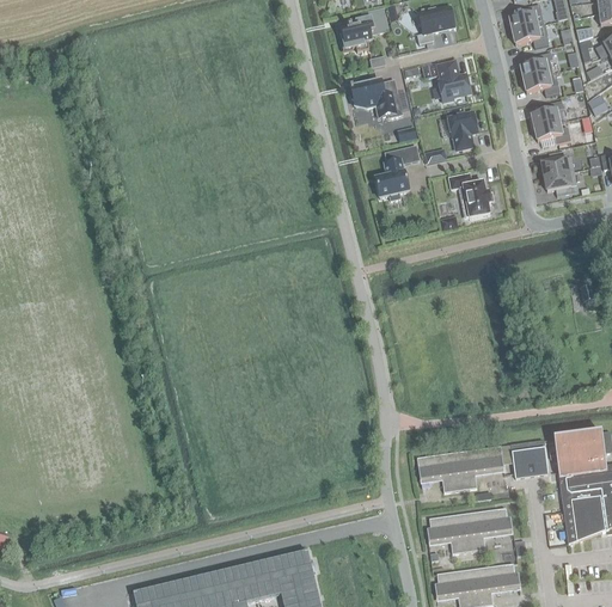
[(597,0),(599,12),(611,10),(611,0),(597,0)]
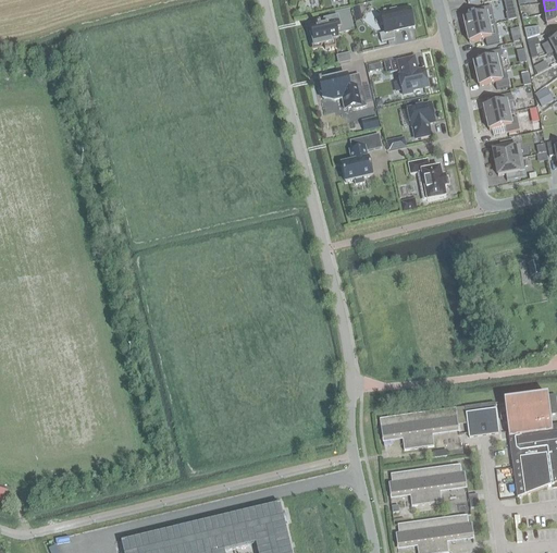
[(479,12),(463,15),(466,27),(490,22),(487,11),(494,10),(493,2),(478,5),(479,12)]
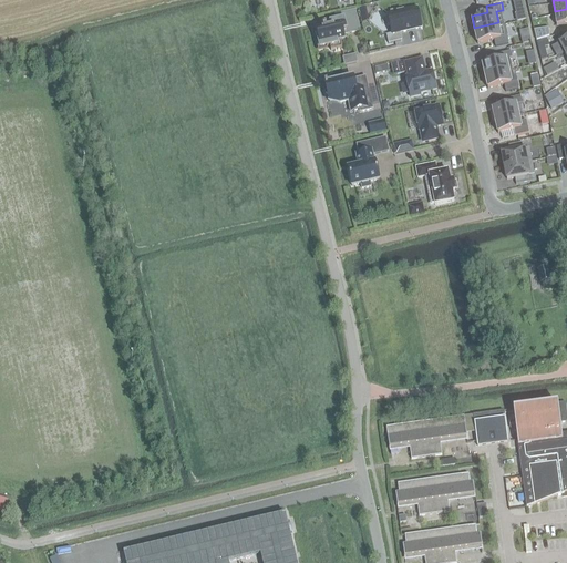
[(391,30),(385,31),(388,40),(402,37),(400,29),(421,24),(416,4),(399,8),(399,6),(390,7),(391,10),(387,11),(391,30)]
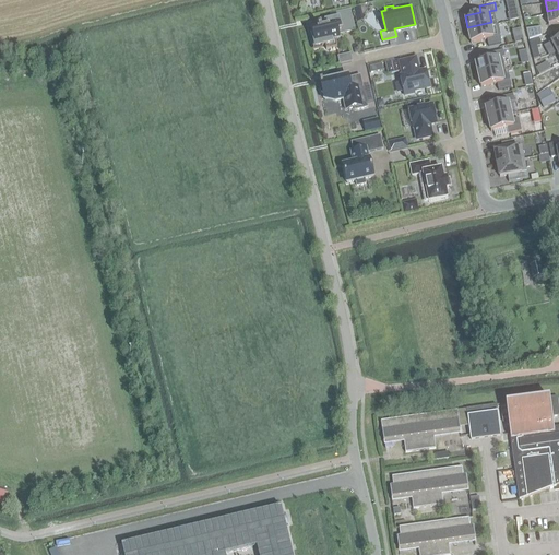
[(318,25),(311,27),(314,44),(324,42),(325,46),(336,44),(335,36),(340,35),(337,27),(344,26),(344,28),(354,26),(349,8),(336,10),(337,15),(319,20),(320,24),(318,24),(318,25)]
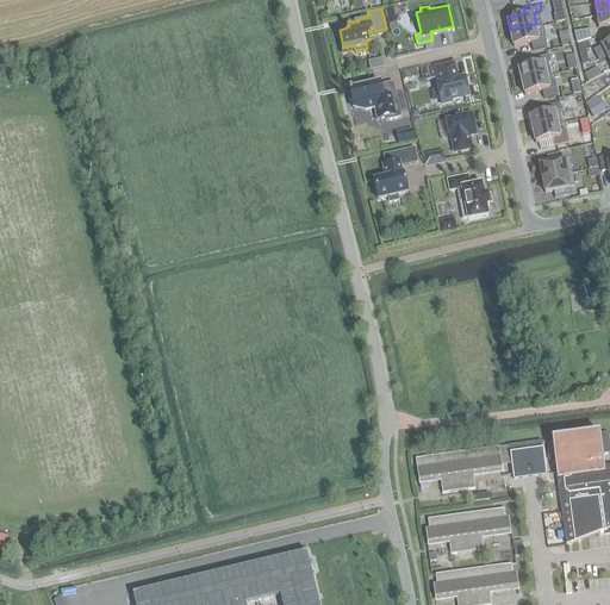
[(554,11),(553,11),(555,20),(566,18),(564,8),(554,11)]
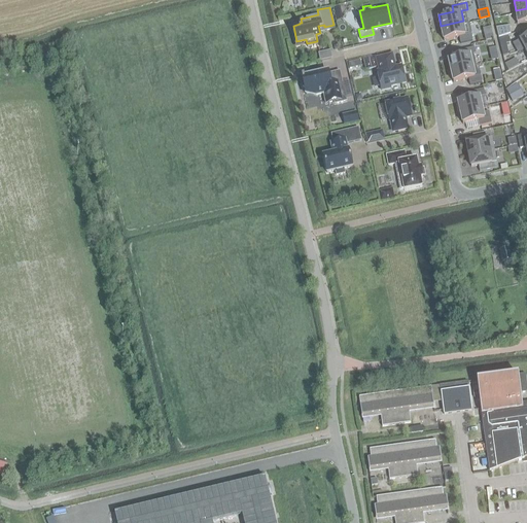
[(526,8),(516,10),(517,21),(526,19),(526,8)]
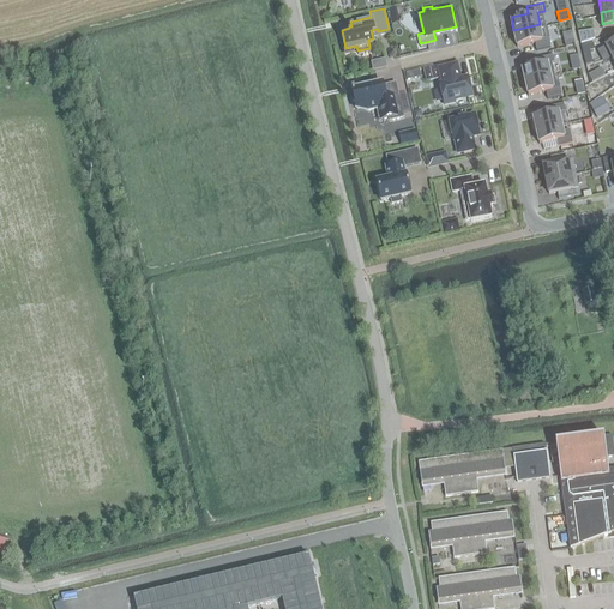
[(540,24),(513,30),(517,43),(534,40),(536,47),(551,43),(549,36),(547,23),(540,24)]
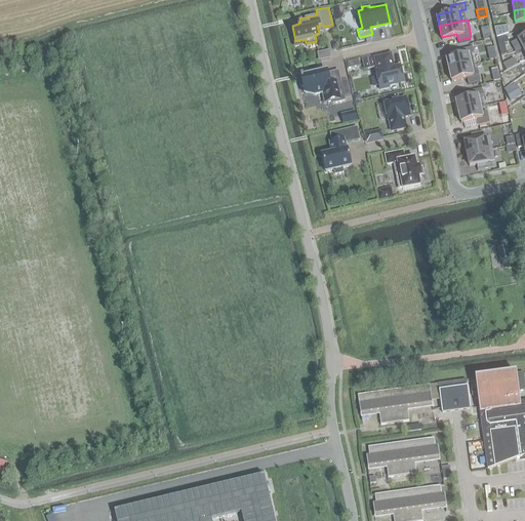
[(509,30),(508,23),(493,24),(496,34),(509,30)]
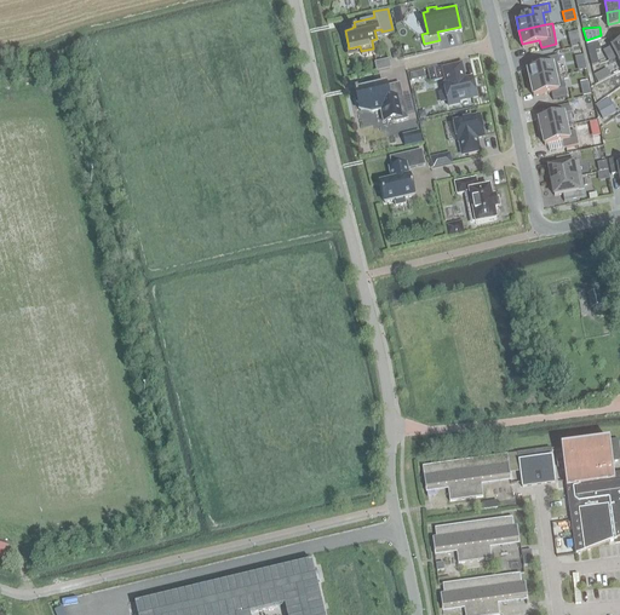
[(595,40),(586,42),(590,56),(598,53),(595,40)]
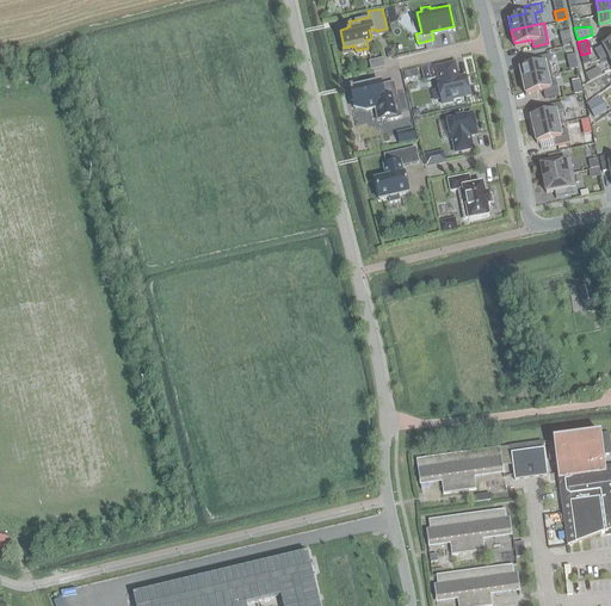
[(537,61),(519,66),(522,79),(551,72),(549,59),(551,59),(550,51),(535,55),(537,61)]
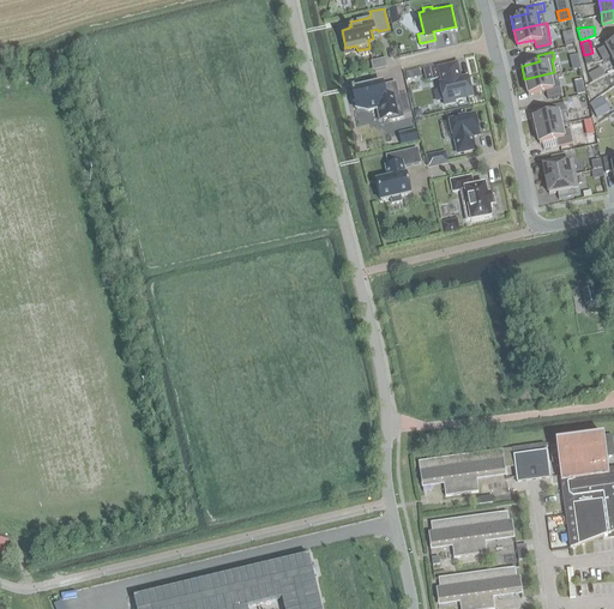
[(373,56),(375,65),(390,61),(387,53),(373,56)]
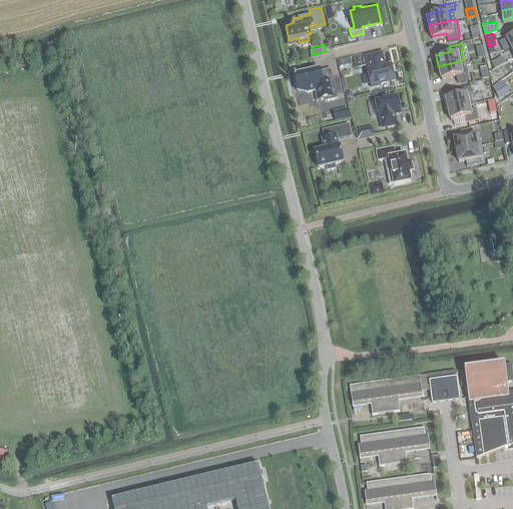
[(370,66),(367,67),(371,84),(380,82),(379,80),(394,77),(390,61),(386,62),(383,61),(381,51),(367,54),(370,66)]
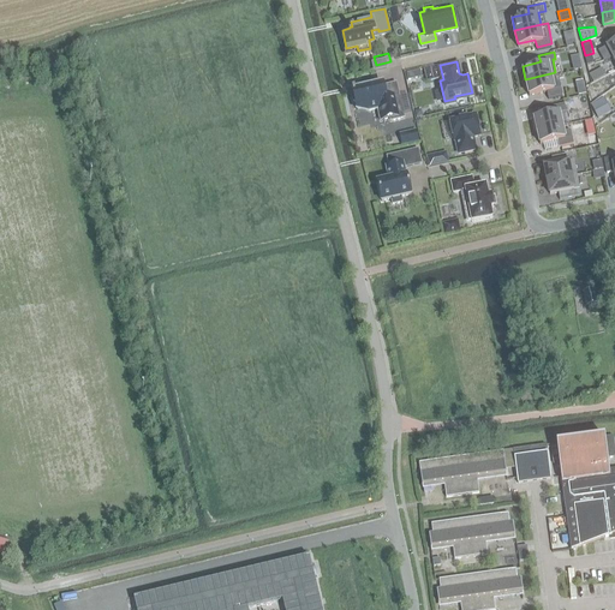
[(596,67),(590,71),(593,78),(599,75),(596,67)]
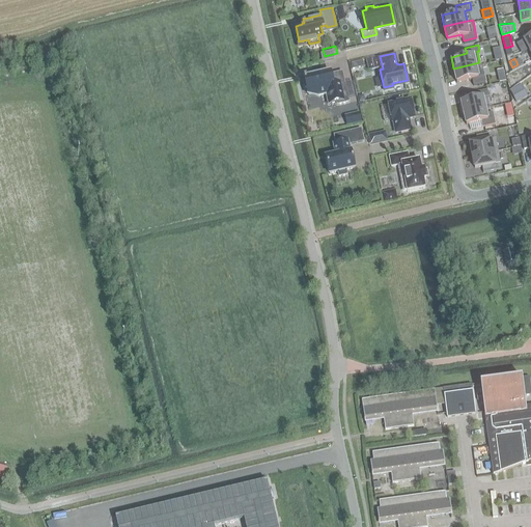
[(479,62),(453,68),(456,80),(472,76),(473,82),(485,79),(482,66),(480,67),(479,62)]
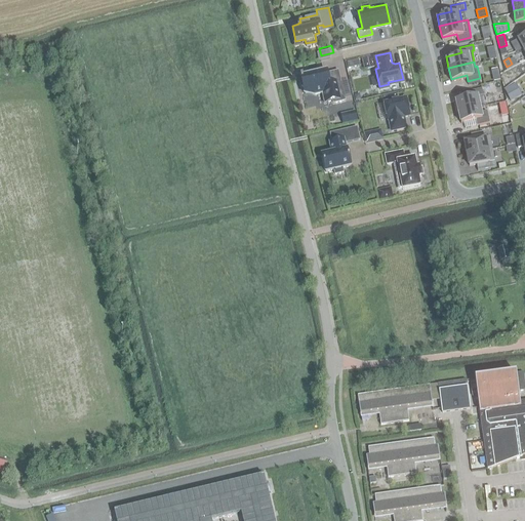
[(300,77),(299,78),(300,83),(303,84),(304,89),(312,87),(313,90),(315,91),(322,89),(324,99),(332,97),(333,99),(345,97),(339,77),(329,80),(326,68),(318,70),(318,69),(310,71),(310,72),(300,74),(300,77)]
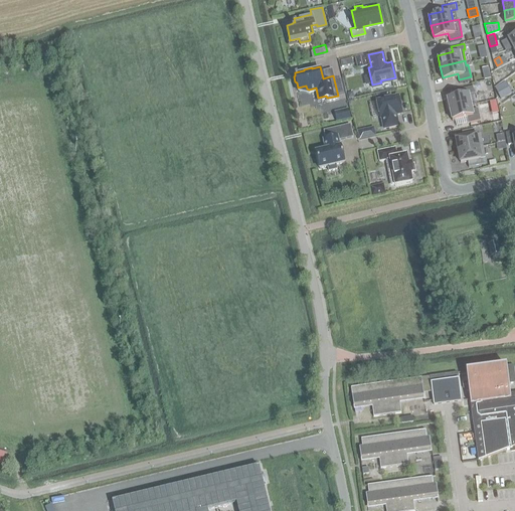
[(499,78),(509,72),(506,67),(496,73),(499,78)]
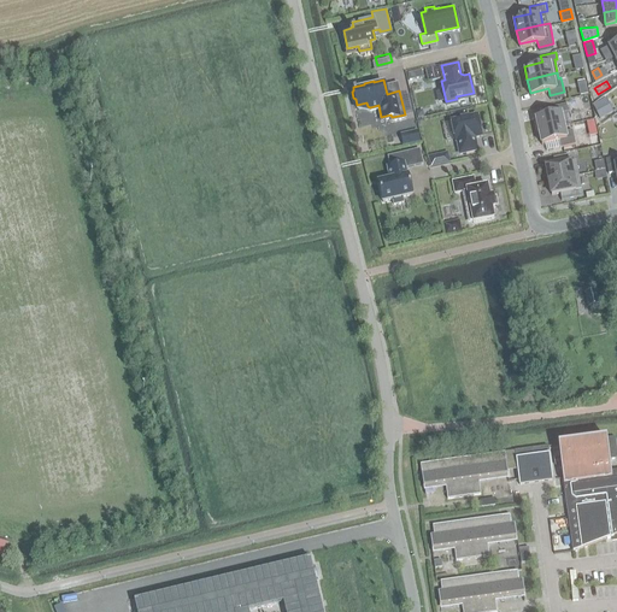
[(605,95),(593,103),(600,115),(612,107),(605,95)]
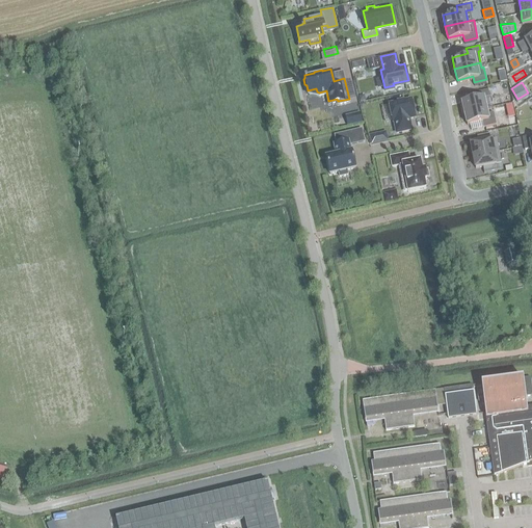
[(477,96),(461,99),(464,110),(485,105),(483,95),(489,94),(488,86),(475,89),(477,96)]
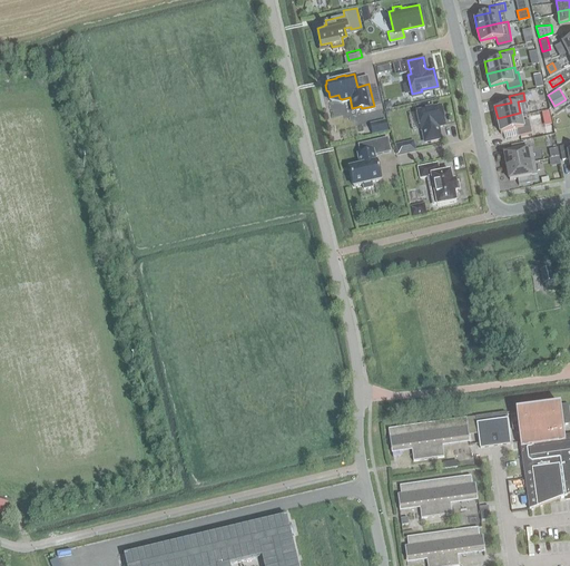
[(441,104),(416,109),(420,126),(422,126),(424,139),(440,136),(438,123),(444,122),(441,104)]
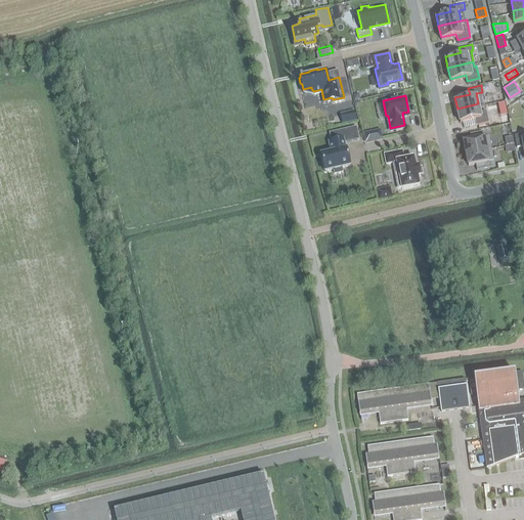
[(478,103),(457,109),(460,120),(475,117),(476,122),(488,120),(485,107),(479,109),(478,103)]
